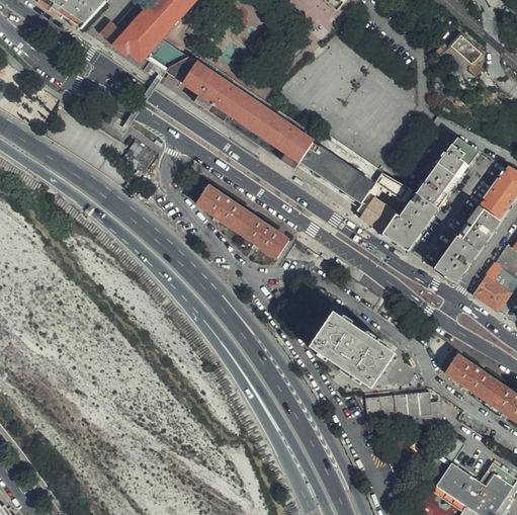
[(39,0),(80,27),(104,0),(39,0)]
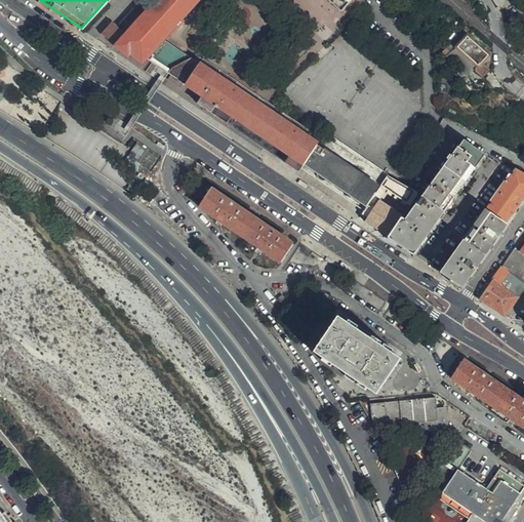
[(152,0),(148,4),(144,0),(139,0),(116,25),(112,21),(102,31),(128,54),(131,51),(142,61),(146,56),(151,59),(156,53),(156,52),(158,50),(154,47),(164,37),(196,0),(332,0),(340,7),(347,0),(152,0)]
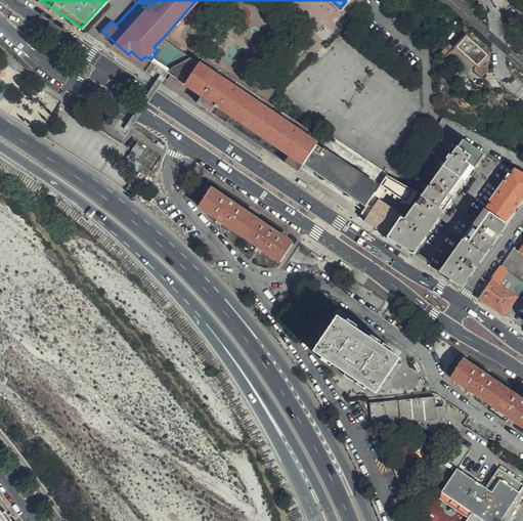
[(208,0),(221,11),(230,0),(208,0)]
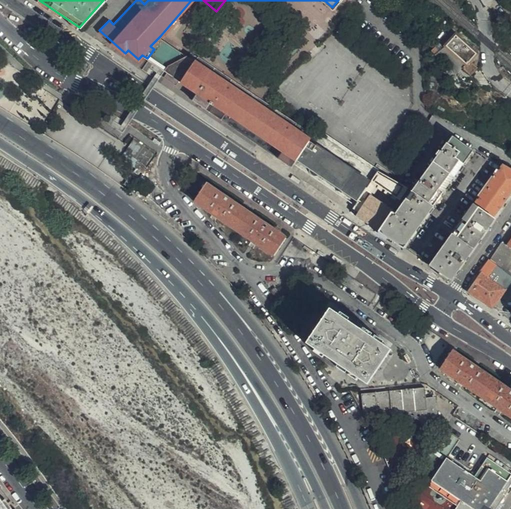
[(475,51),(456,33),(445,44),(464,63),(462,66),(470,73),(476,66),(468,59),(475,51)]
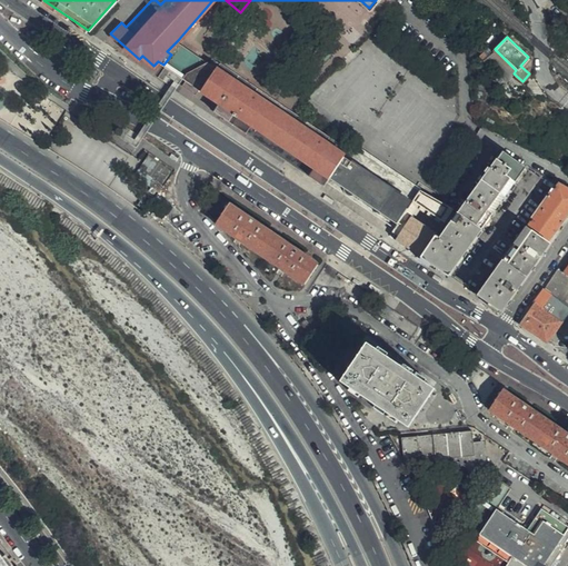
[(198,89),(200,90),(217,67),(178,40),(167,51),(171,55),(169,57),(169,58),(163,65),(187,80),(198,89)]
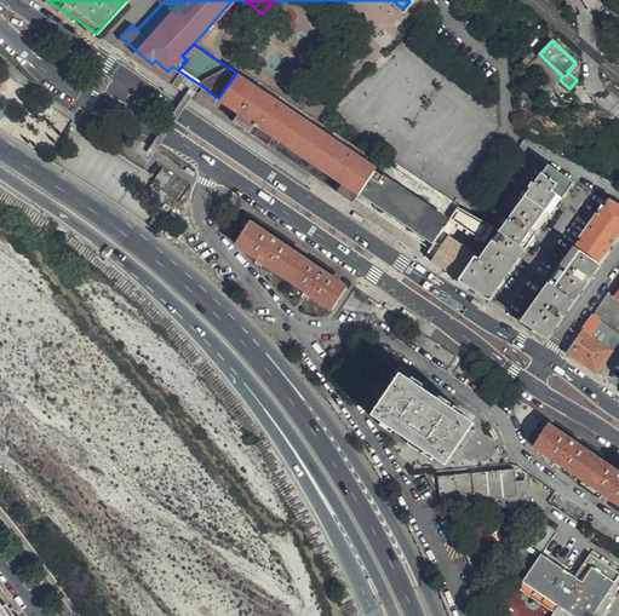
[(236,73),(376,166),(380,159),(241,65),(236,73)]
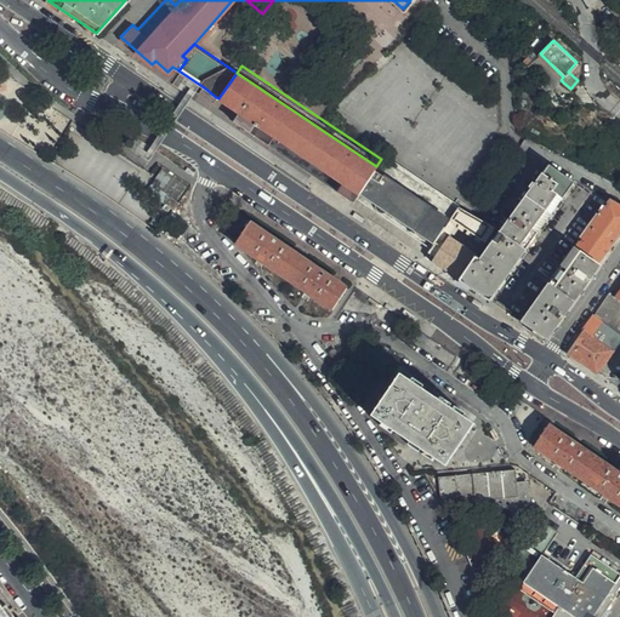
[(260,126),(340,178),(334,187),(354,200),(359,192),(376,166),(237,73),(219,98),(239,113),(234,119),(255,133),(260,126)]
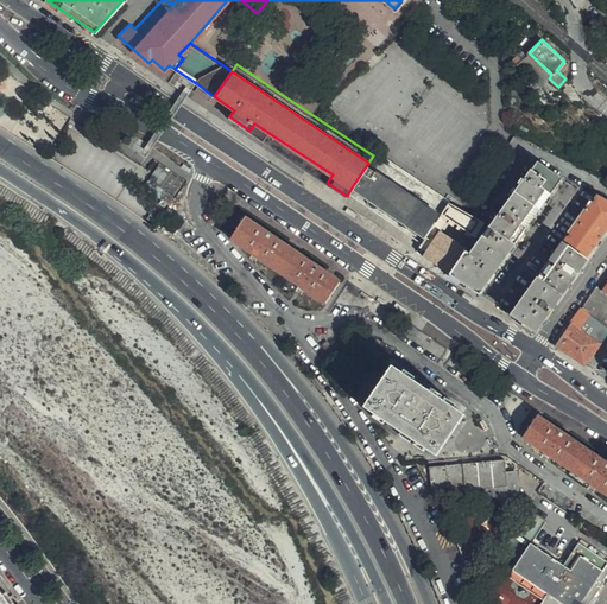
[(212,95),(200,86),(197,90),(209,99),(212,95)]
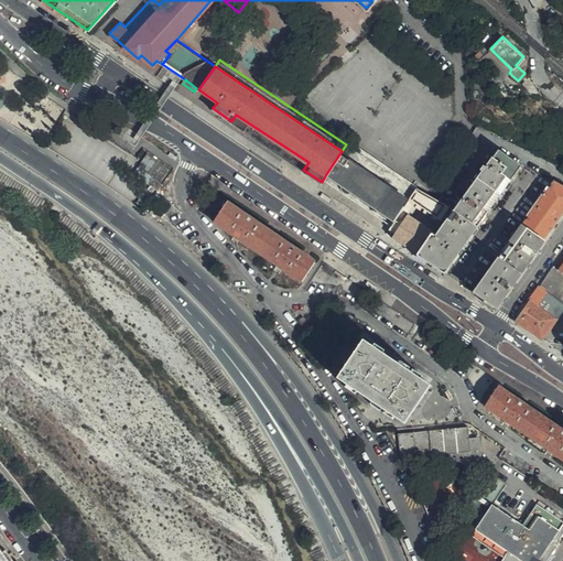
[(346,144),(342,151),(410,197),(413,192),(417,187),(417,186),(349,140),(346,144)]
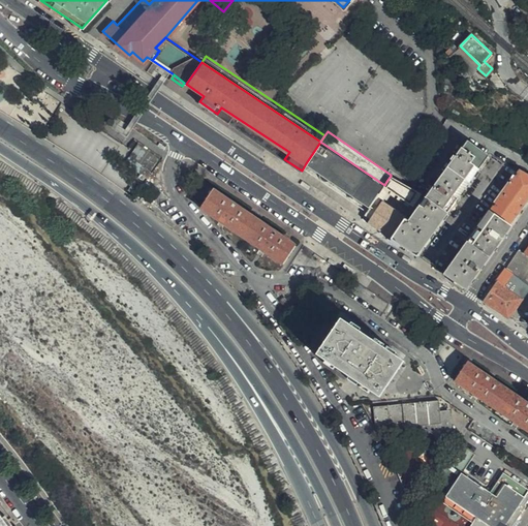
[(420,194),(391,237),(413,253),(486,155),(465,140),(424,196),(420,194)]
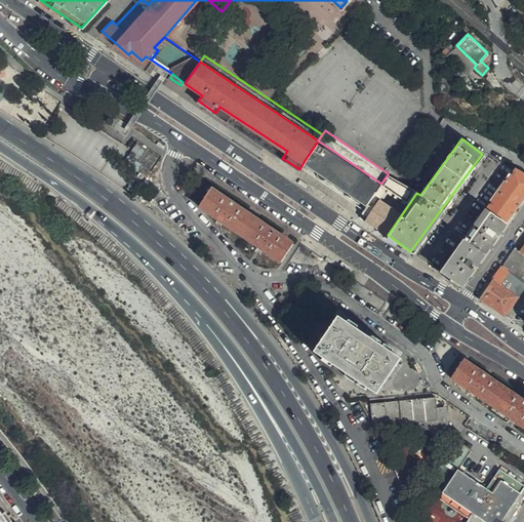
[(153,152),(134,139),(125,152),(145,165),(153,152)]
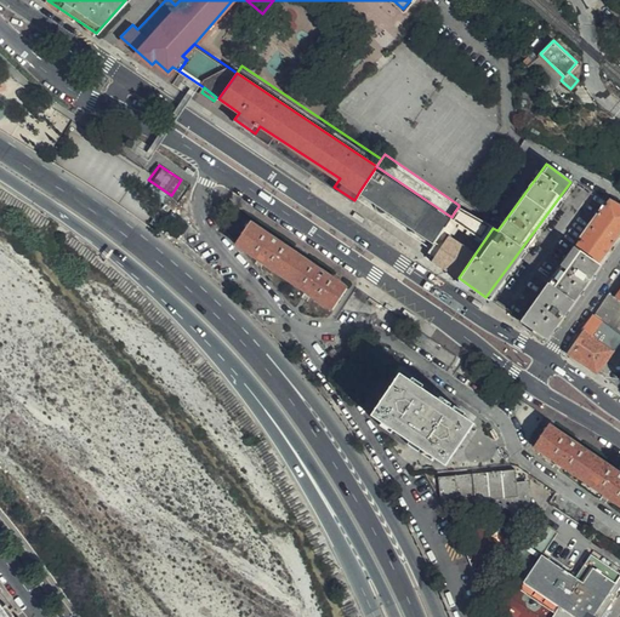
[(451,217),(376,166),(359,192),(434,243),(451,217)]
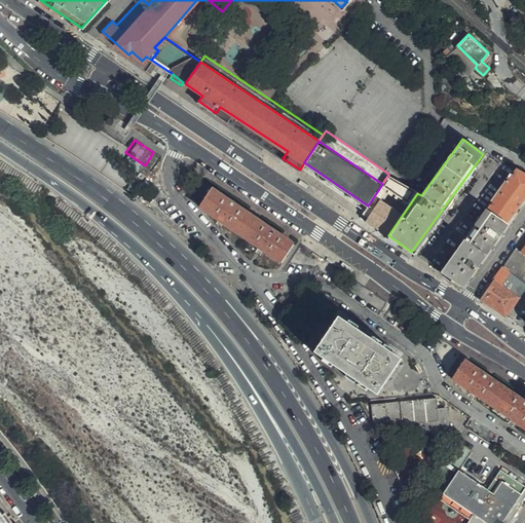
[(524,174),(515,169),(486,209),(504,222),(524,193),(524,174)]
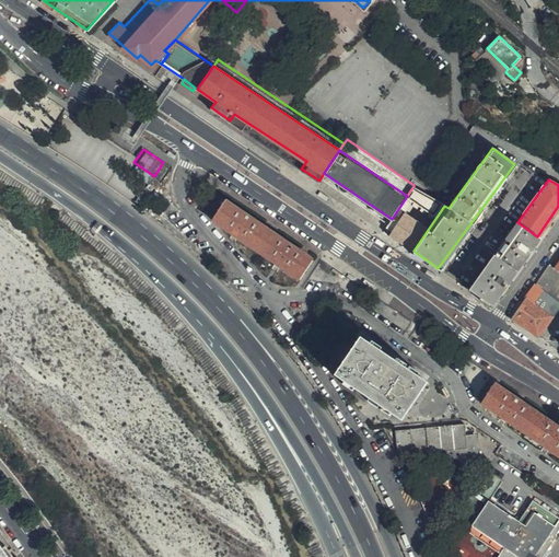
[(404,211),(389,234),(414,251),(444,206),(445,204),(414,186),(410,190),(431,204),(419,221),(404,211)]
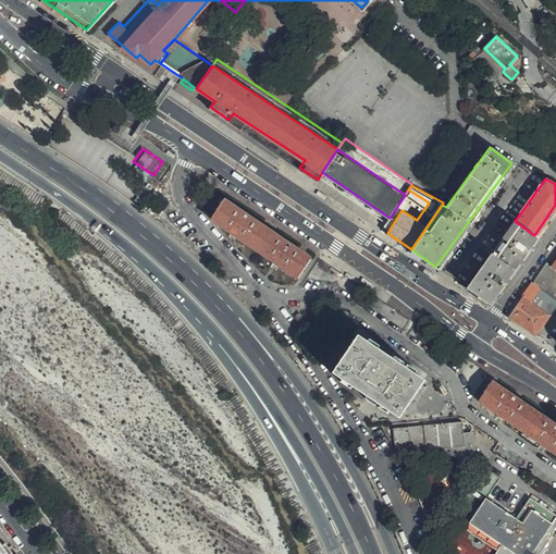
[(309,256),(224,197),(210,217),(213,218),(297,277),(310,257),(309,256)]
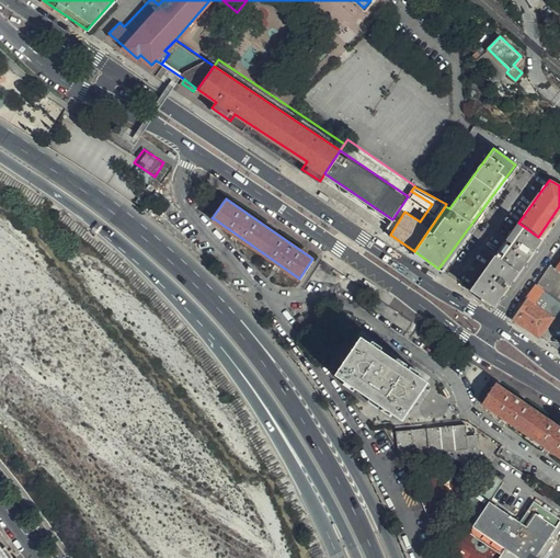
[(518,223),(469,289),(493,305),(541,239),(538,237),(518,223)]
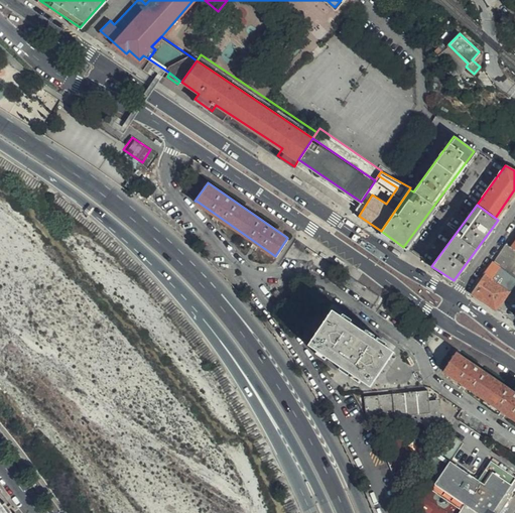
[(505,241),(492,260),(514,276),(514,240),(511,245),(505,241)]
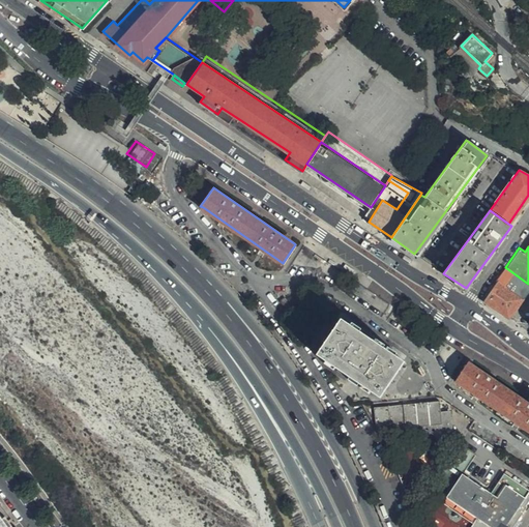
[(528,284),(505,267),(482,299),(508,318),(528,288),(528,284)]
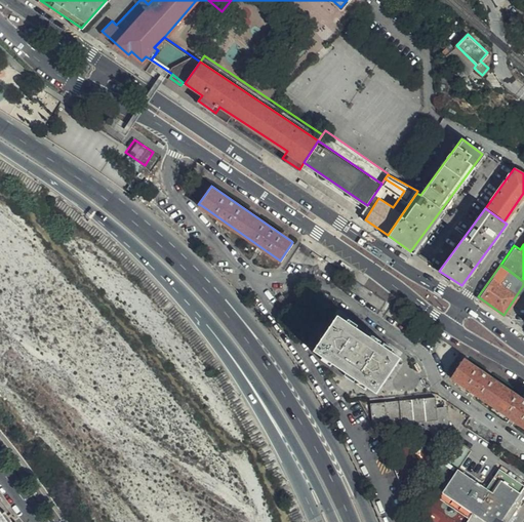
[(337,314),(331,322),(394,364),(399,356),(337,314)]
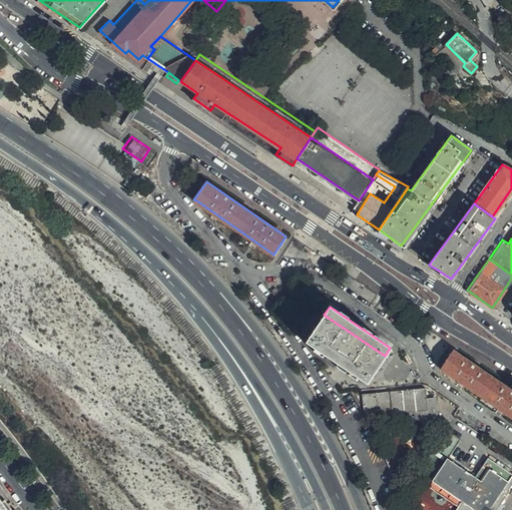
[(307,340),(306,342),(310,344),(366,383),(385,356),(324,315),(307,340)]
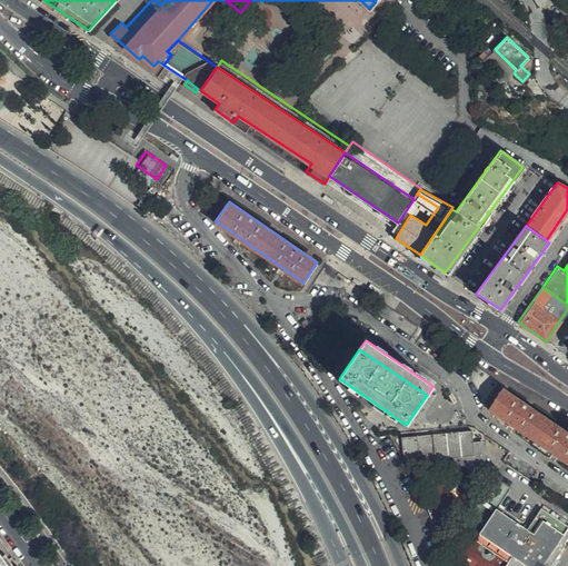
[(567,433),(500,388),(488,406),(495,411),(567,460),(567,433)]
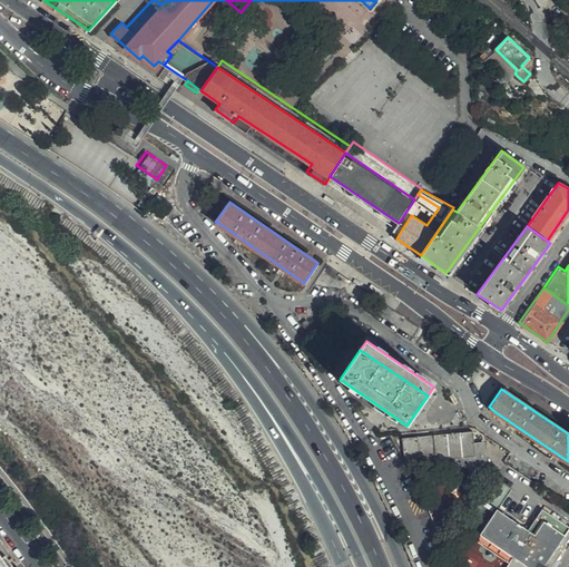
[(484,471),(482,441),(473,442),(472,430),(402,437),(403,462),(434,459),(435,462),(438,466),(442,466),(445,465),(448,462),(449,458),(468,456),(470,473),(484,471)]
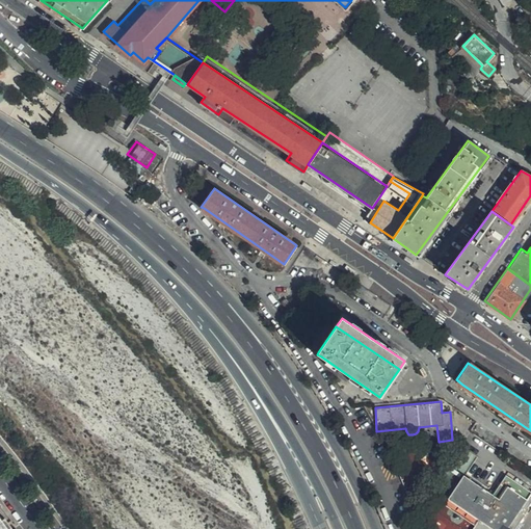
[(487,528),(490,526),(493,527),(498,520),(506,525),(510,518),(514,520),(530,494),(530,491),(504,471),(489,491),(461,471),(446,495),(476,517),(467,528),(487,528)]
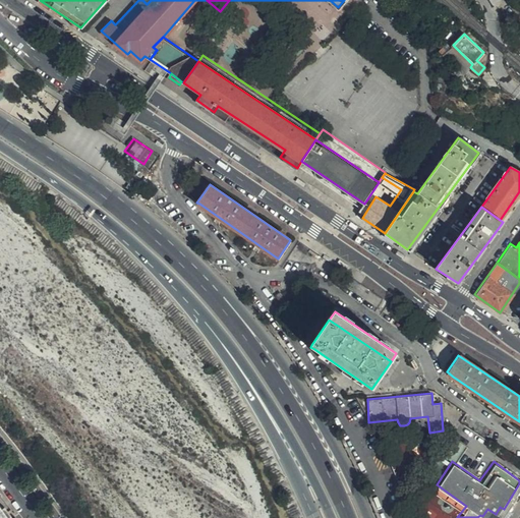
[(0,517),(13,517),(18,515),(16,513),(13,516),(0,497),(0,517)]
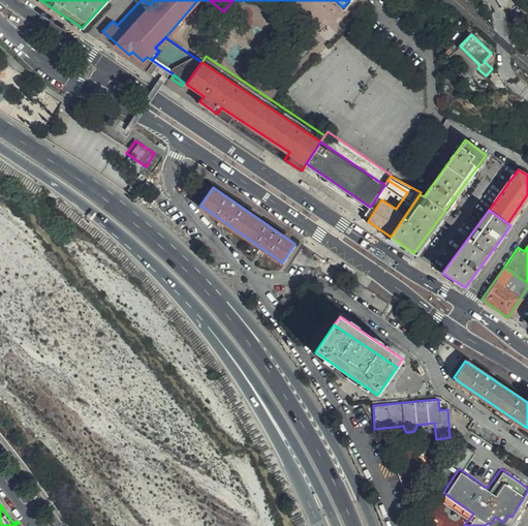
[(493,525),(499,525),(503,522),(495,517),(490,524),(493,525)]
